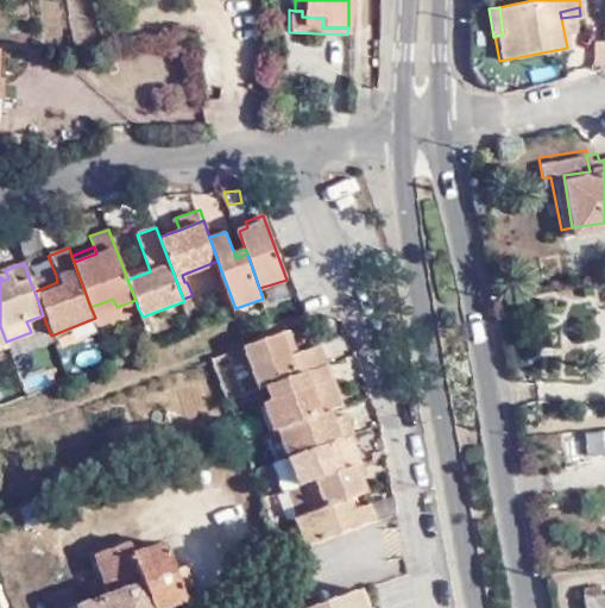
[(150,271),(147,264),(125,273),(127,280),(150,271)]
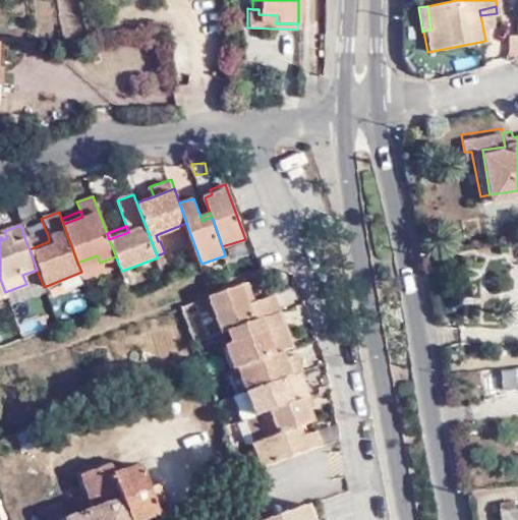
[(49,241),(48,235),(26,243),(30,249),(49,241)]
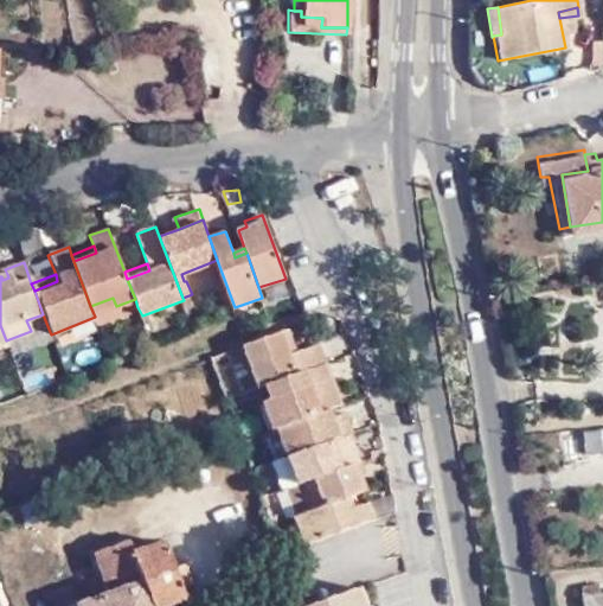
[(138,307),(135,299),(116,306),(113,298),(90,306),(95,317),(96,323),(138,307)]
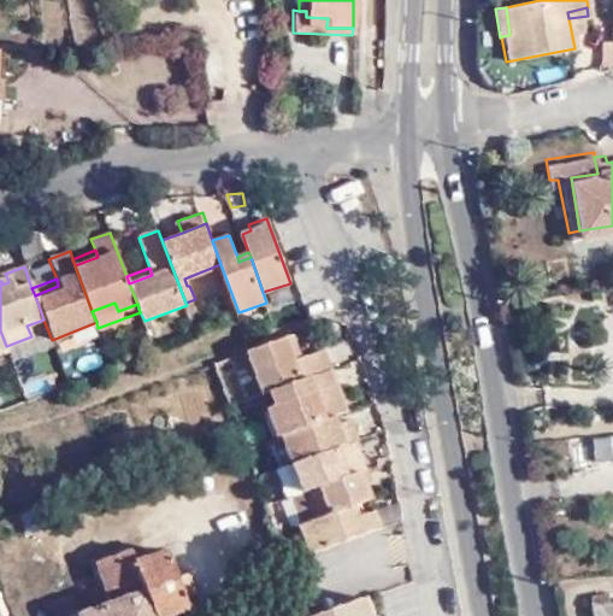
[(294,335),(286,338),(293,358),(301,356),(294,335)]
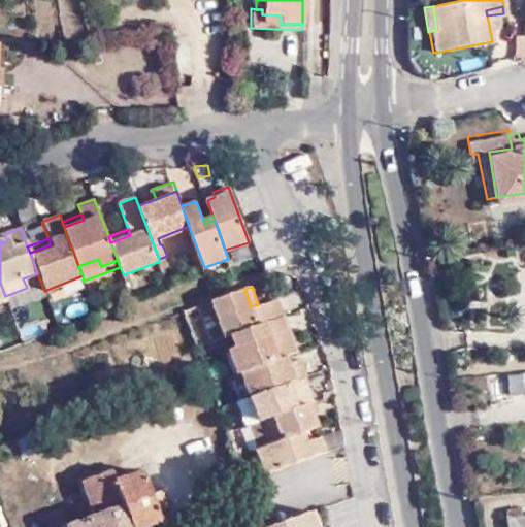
[(244,289),(212,300),(225,336),(232,334),(284,316),(277,297),(258,304),(251,306),(244,289)]
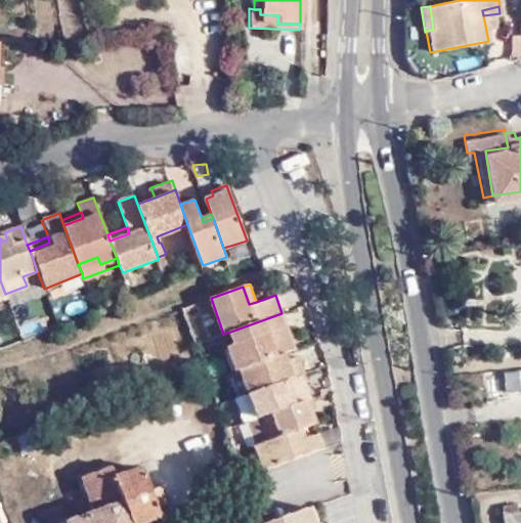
[(281,313),(230,332),(234,344),(243,367),(285,352),(295,348),(281,313)]
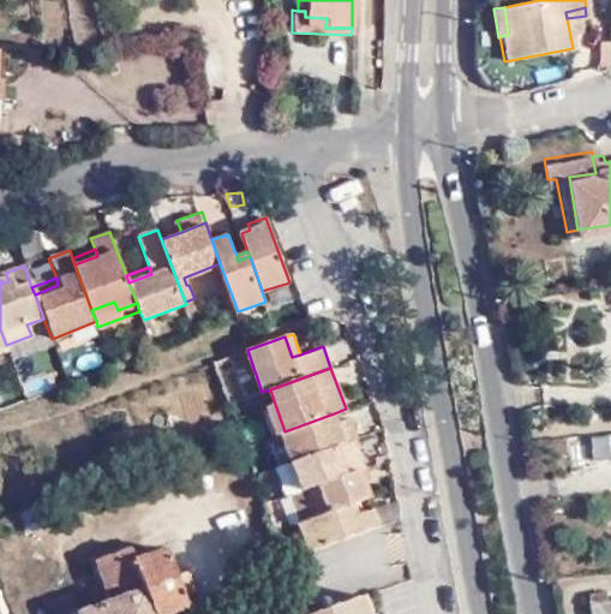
[(285,431),(275,404),(265,406),(275,435),(280,433),(285,431)]
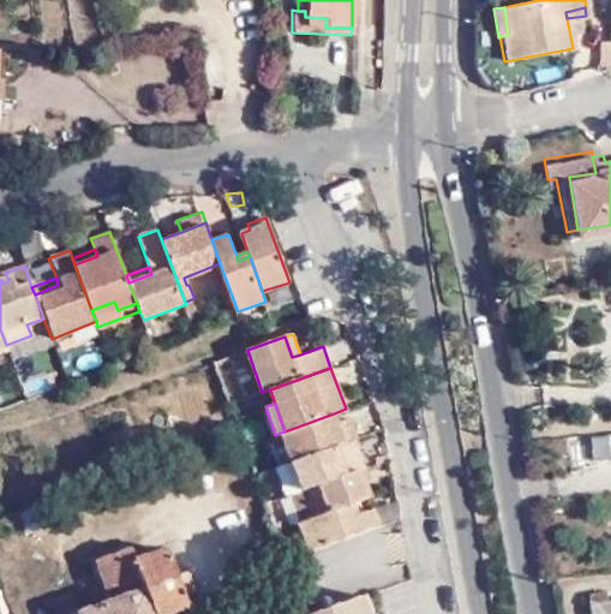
[(334,413),(285,431),(280,433),(291,462),(354,437),(357,437),(348,416),(336,419),(334,413)]
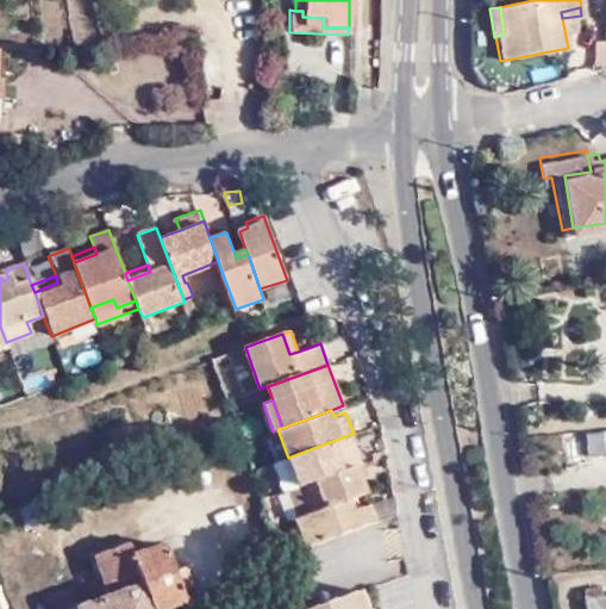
[(362,463),(351,434),(288,458),(300,486),(306,484),(355,465),(362,463)]
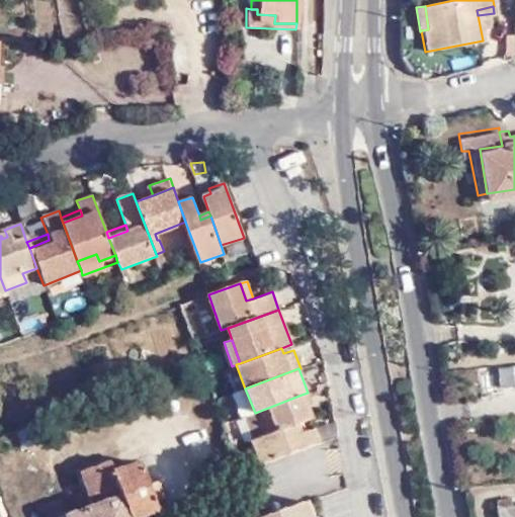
[(245,389),(233,393),(242,417),(248,415),(255,413),(245,389)]
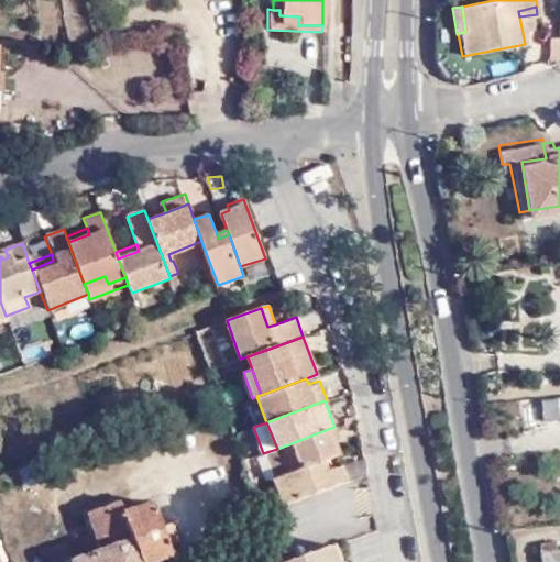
[(328,429),(283,447),(293,471),(325,460),(338,455),(328,429)]
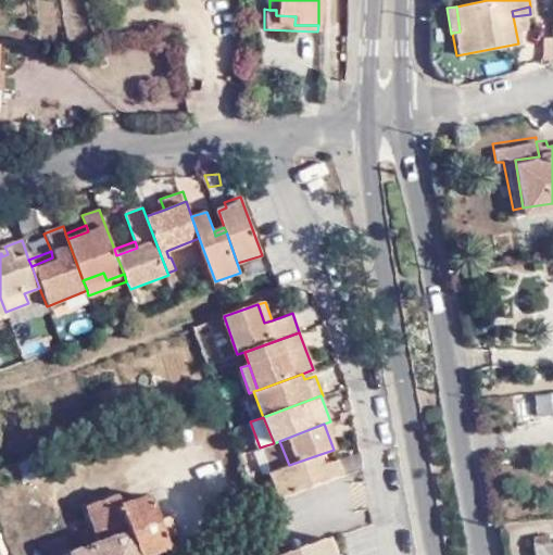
[(279,441),(274,443),(266,445),(274,471),(289,465),(279,441)]
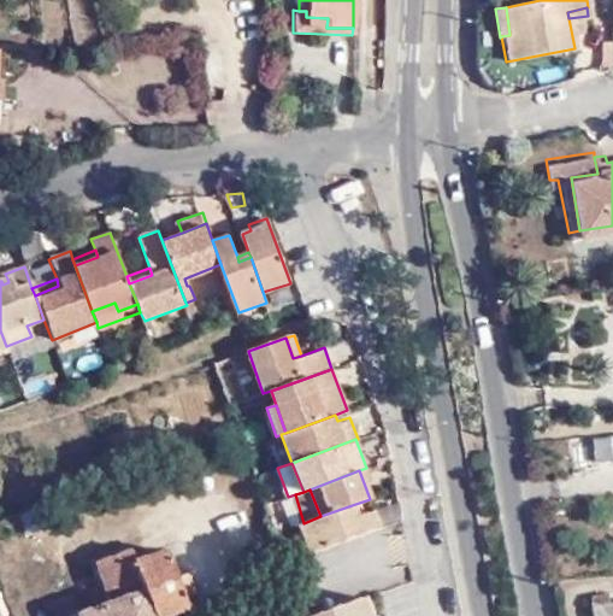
[(300,523),(310,555),(381,529),(375,511),(359,516),(355,504),(320,516),(304,523),(300,523)]
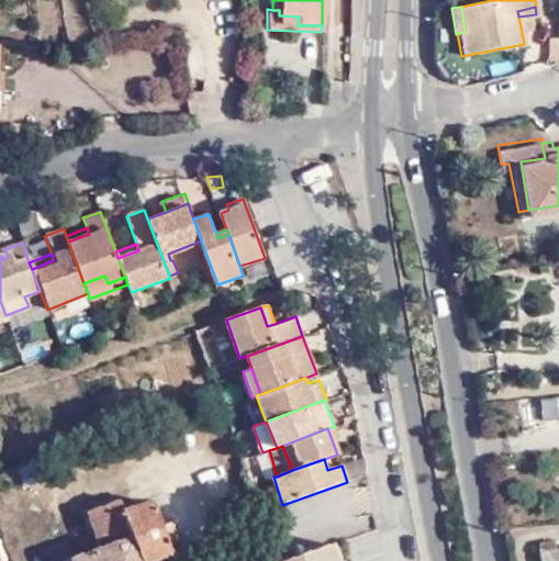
[(165,545),(158,527),(149,503),(122,512),(118,500),(86,511),(99,550),(68,560),(60,541),(45,548),(48,560),(154,560),(169,556),(165,545)]
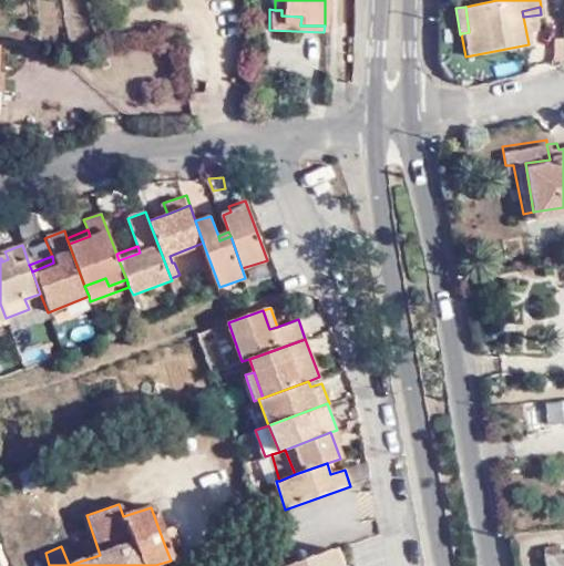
[(170,528),(160,532),(166,549),(176,546),(170,528)]
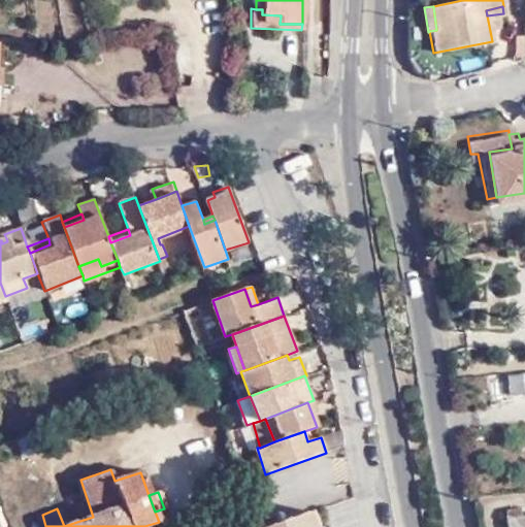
[(524,526),(524,507),(520,509),(518,502),(502,504),(504,526),(524,526)]
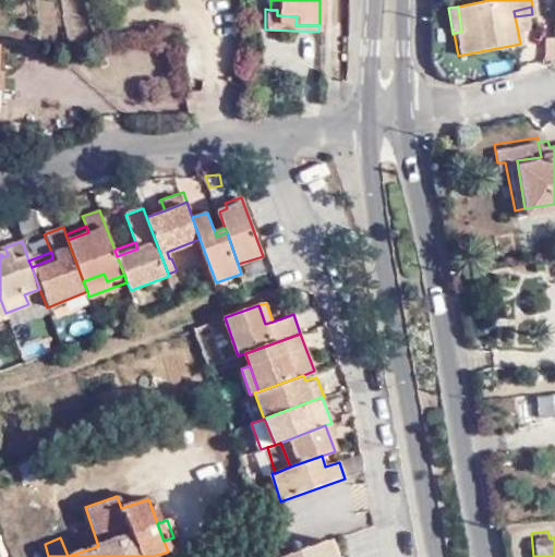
[(337,556),(332,541),(287,556),(337,556)]
